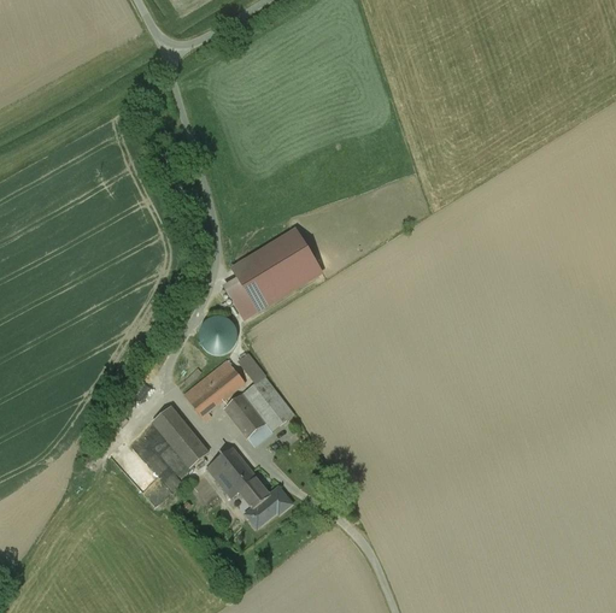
[(294,229),(232,267),(238,277),(257,310),(321,271),(294,229)]
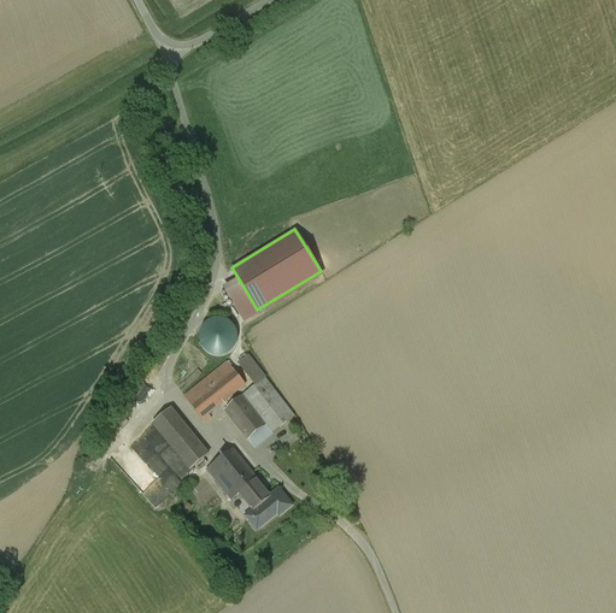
[(242,319),(257,310),(238,277),(223,286),(242,319)]
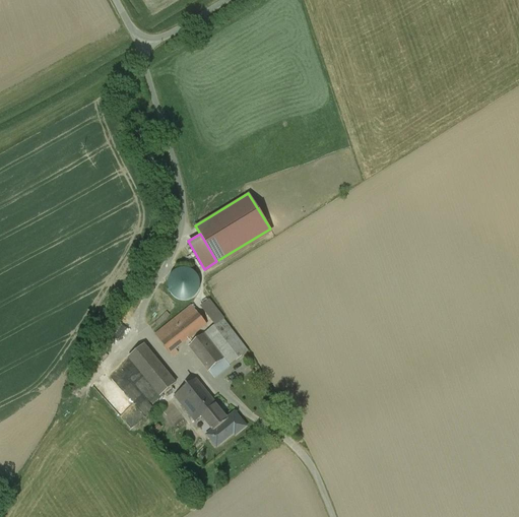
[(173,295),(177,298),(183,299),(189,298),(194,294),(198,288),(199,282),(198,278),(196,273),(193,270),(189,267),(184,266),(179,267),(174,269),(170,273),(168,279),(167,284),(169,289),(173,295)]
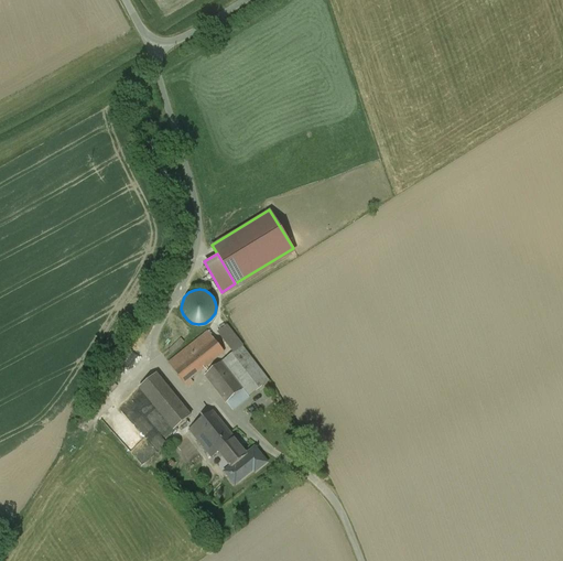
[(237,338),(226,324),(218,328),(230,344),(237,338)]
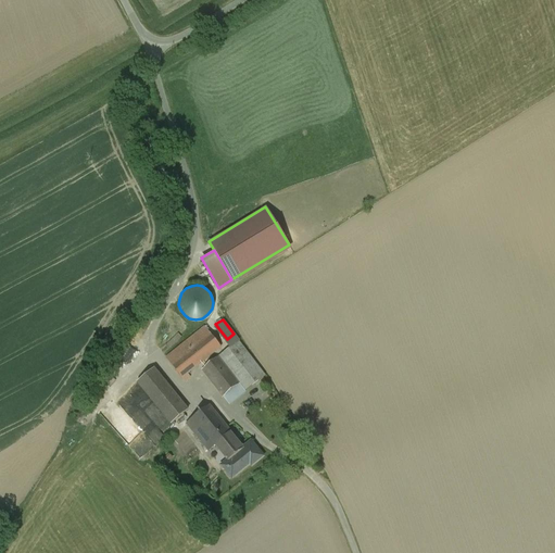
[(204,324),(165,355),(180,375),(219,344),(204,324)]
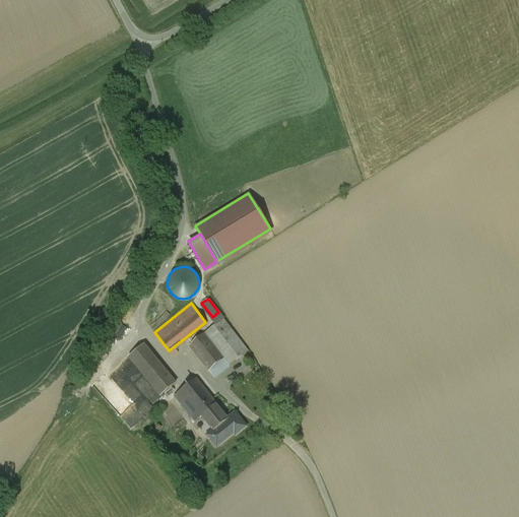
[(222,317),(188,343),(213,376),(248,348),(222,317)]
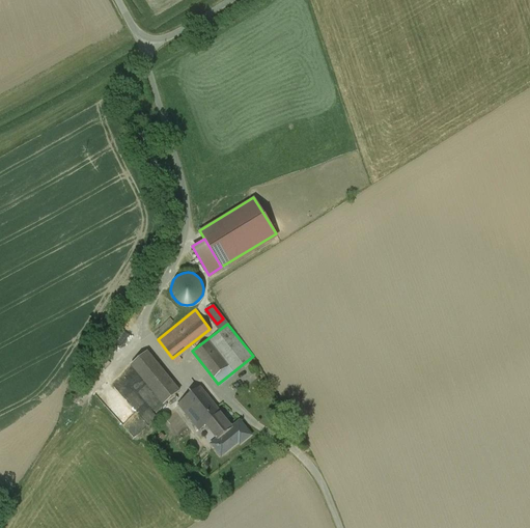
[(111,365),(118,356),(106,345),(99,355),(111,365)]
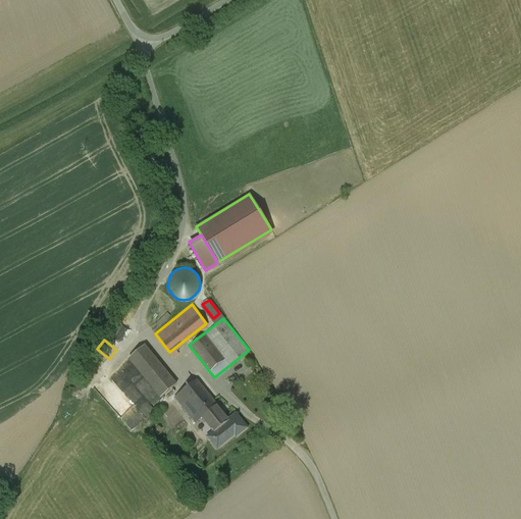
[(175,383),(143,345),(128,357),(160,396),(175,383)]
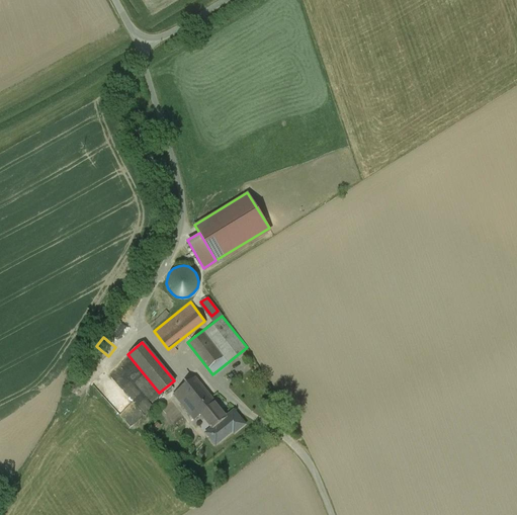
[(95,384),(130,425),(153,405),(119,364),(95,384)]
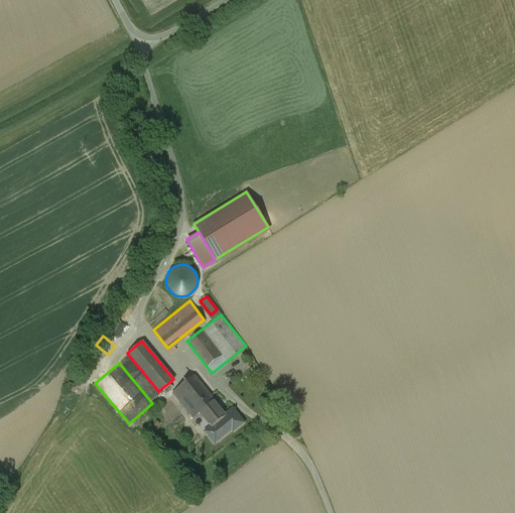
[(225,413),(192,374),(172,391),(192,416),(200,411),(211,425),(225,413)]
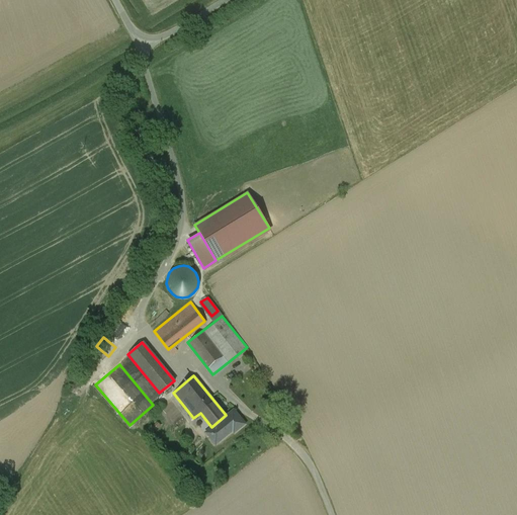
[(226,415),(211,427),(205,431),(205,432),(208,430),(217,441),(232,429),(234,431),(244,423),(233,409),(226,415)]
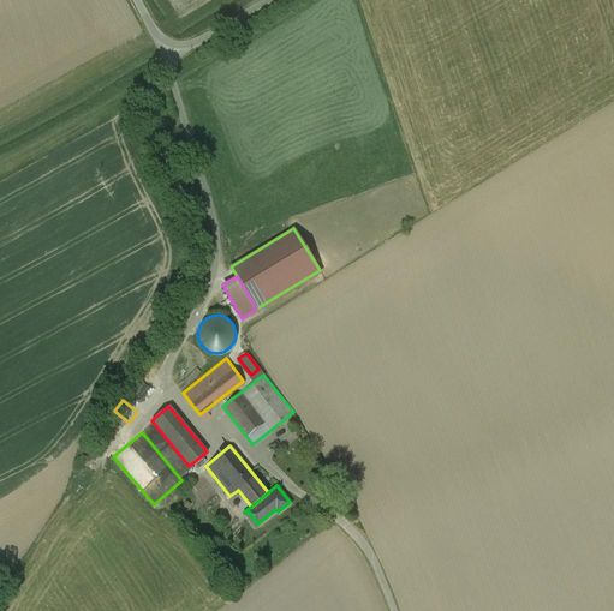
[(332,485),(323,490),(327,496),(335,491),(332,485)]
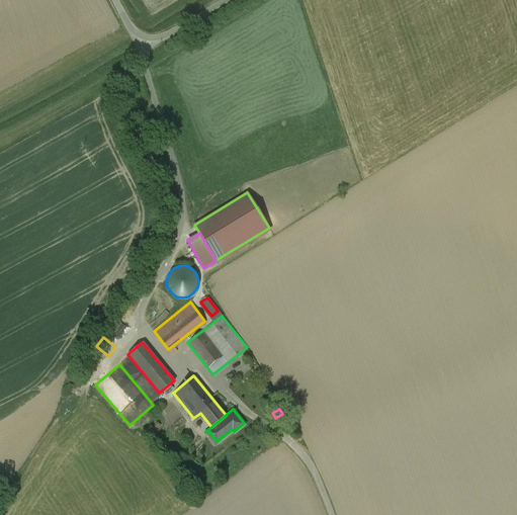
All buildings are outlined.
